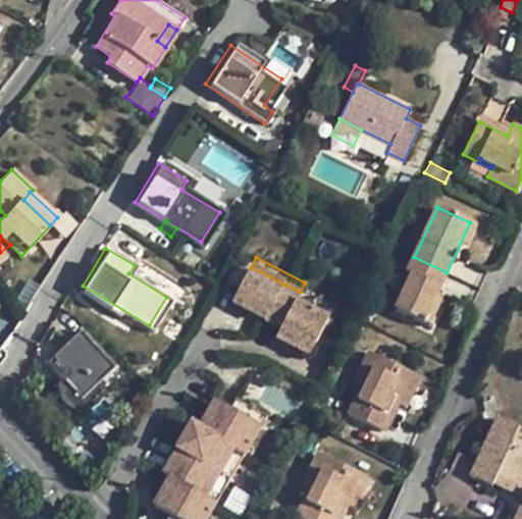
[(447,272),(414,257),(407,272),(411,274),(396,308),(429,324),(441,301),(434,298),(447,272)]
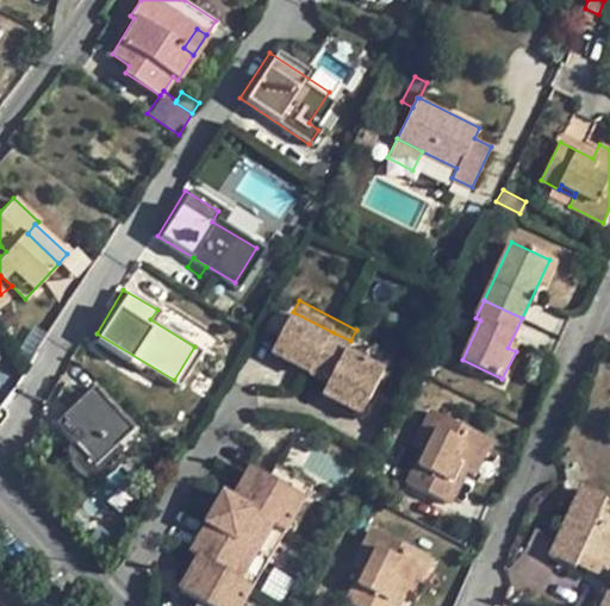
[(272,351),(312,373),(332,332),(293,312),(272,351)]
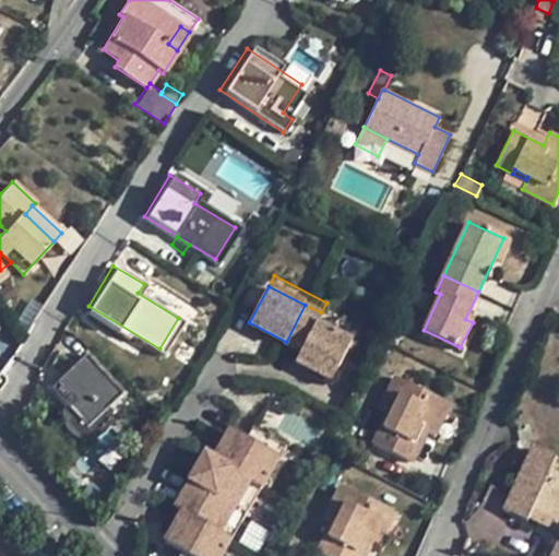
[(296,361),(332,380),(352,343),(316,323),(321,312),(305,305),(286,342),(301,351),(296,361)]
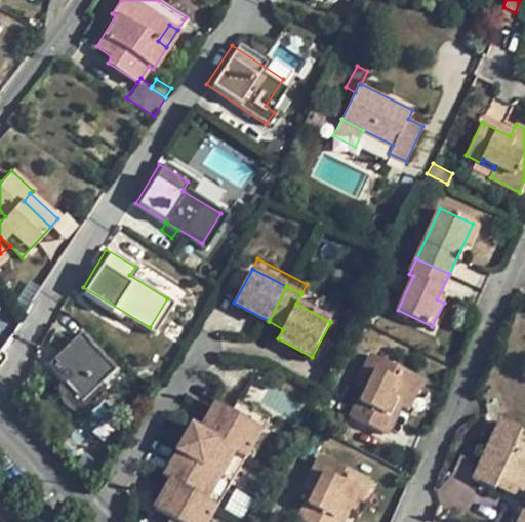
[(335,312),(301,293),(296,304),(330,322),(335,312)]
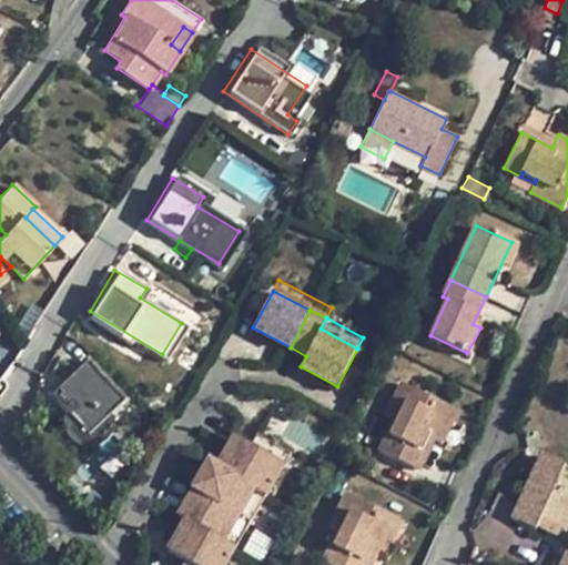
[(84,360),(49,393),(63,410),(85,433),(111,411),(122,401),(84,360)]
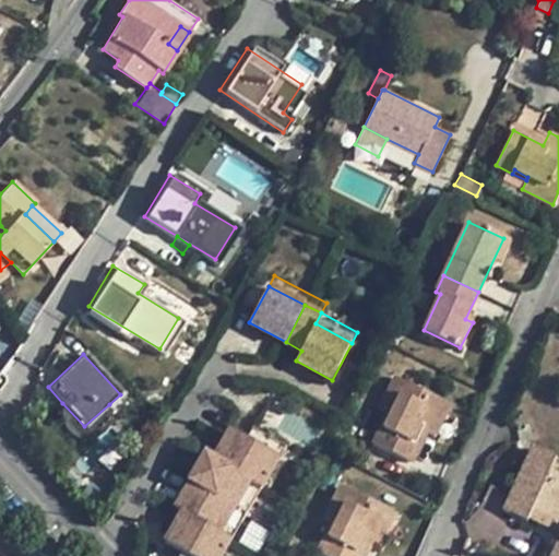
[(388,413),(391,414),(384,427),(381,425),(372,442),(407,459),(421,429),(435,435),(450,404),(395,376),(379,409),(388,413)]
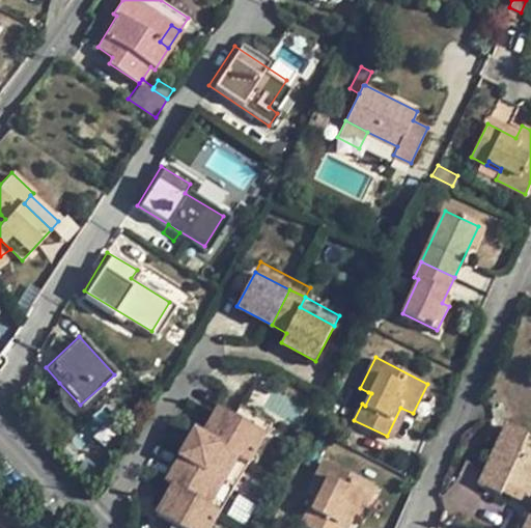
[(80,405),(59,383),(58,387),(57,392),(58,399),(60,405),(64,410),(70,414),(77,416),(79,416),(85,416),(91,414),(98,410),(103,404),(105,399),(105,392),(104,384),(80,405)]
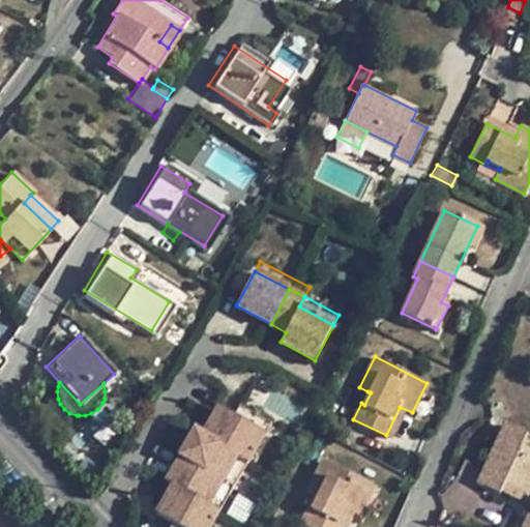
[(371,392),(367,391),(361,403),(364,405),(371,392)]
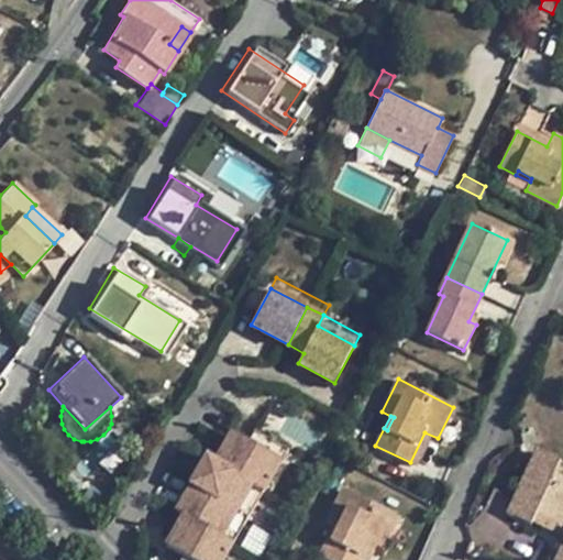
[(536,450),(507,513),(530,525),(532,520),(534,515),(562,527),(562,546),(554,559),(562,559),(562,479),(553,474),(560,460),(536,450)]
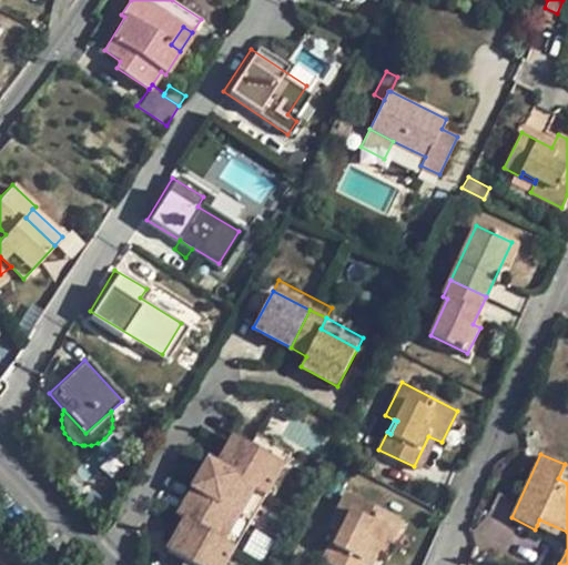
[(208,463),(192,491),(227,511),(243,483),(208,463)]
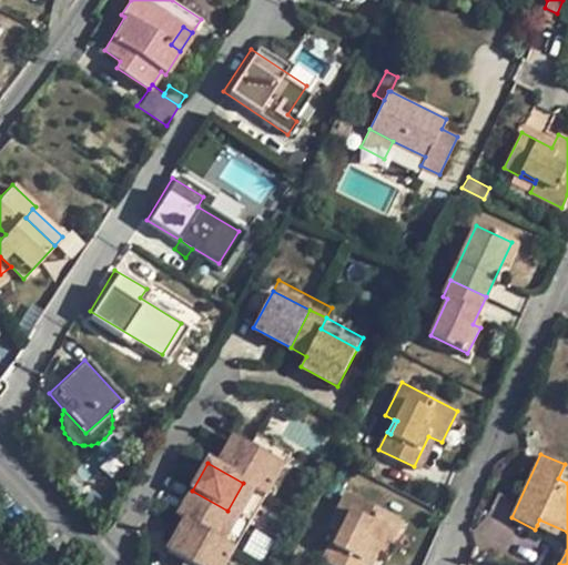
[(567,465),(565,464),(558,478),(567,483),(567,465)]
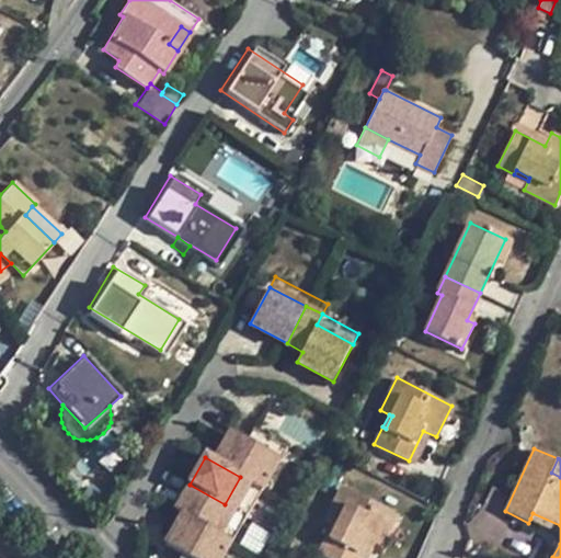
[(248,481),(240,477),(225,504),(232,509),(248,481)]
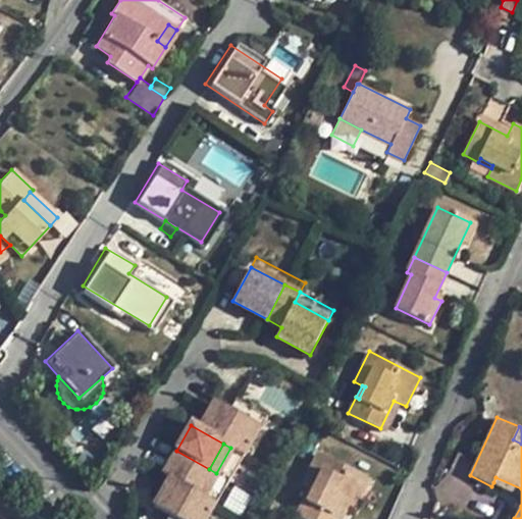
[(176,451),(163,475),(169,478),(195,494),(209,469),(176,451)]
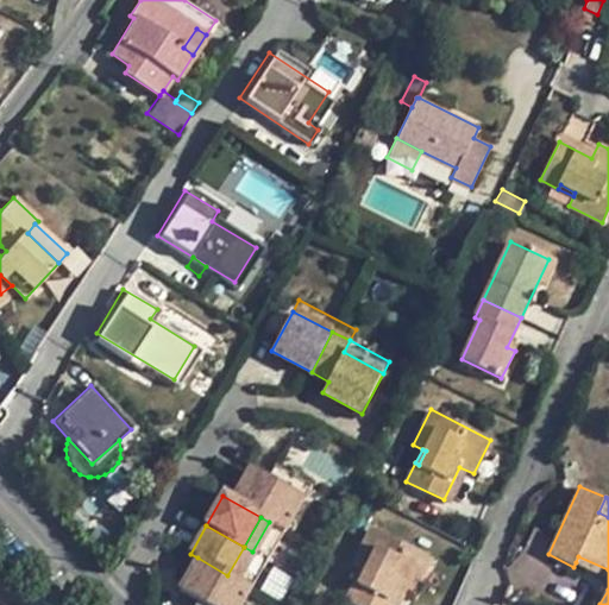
[(431,559),(370,529),(353,562),(362,567),(365,569),(359,584),(355,581),(346,600),(356,604),(389,604),(400,586),(413,593),(431,559)]
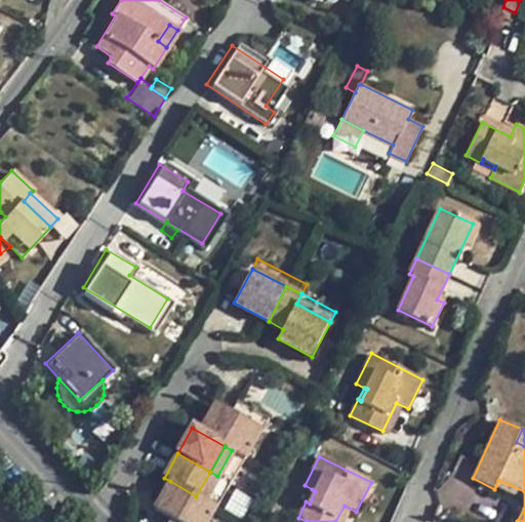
[(203,500),(217,476),(210,472),(196,496),(203,500)]
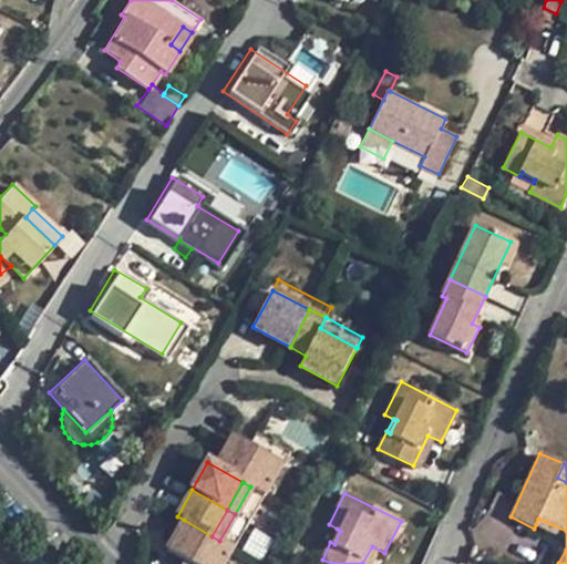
[(177,516),(168,531),(175,535),(184,520),(177,516)]
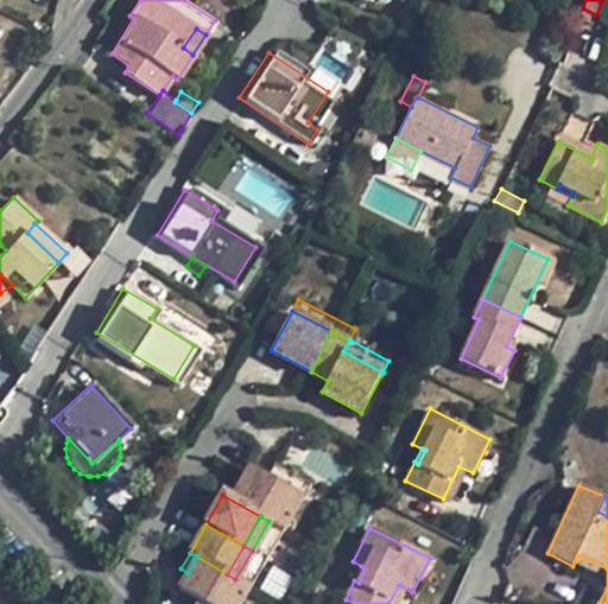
[(607,568),(577,555),(575,561),(607,577),(607,568)]
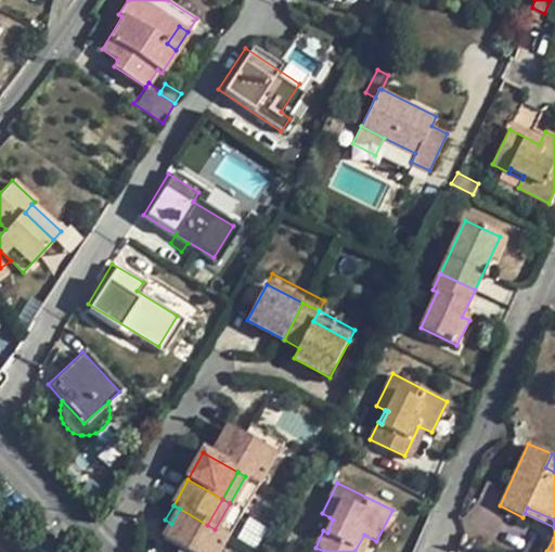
[(180,509),(171,524),(163,538),(177,547),(185,551),(201,551),(215,529),(207,525),(180,509)]
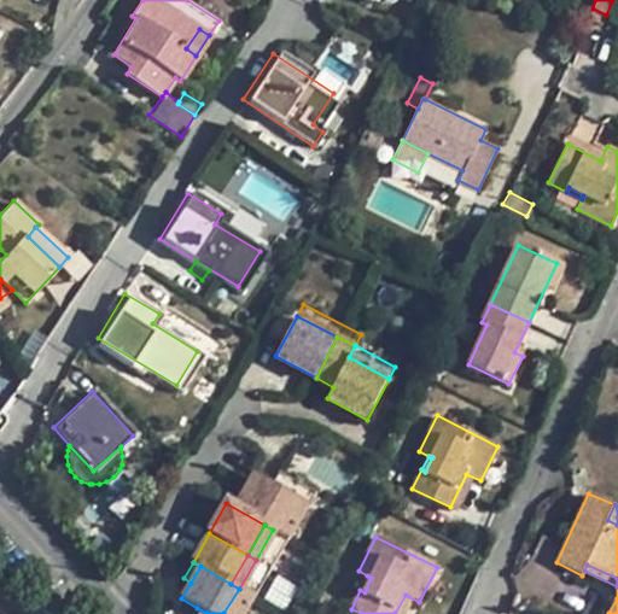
[(367,576),(360,590),(365,592),(371,578),(367,576)]
